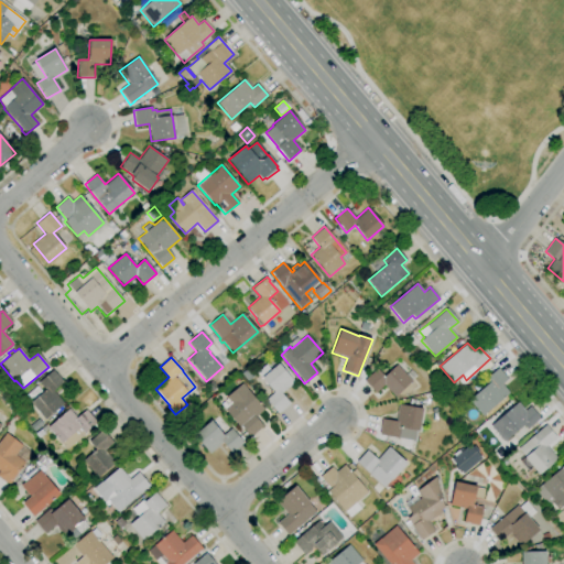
[(278,414),(266,400),(273,392),(261,378),(278,364),(294,382),(281,393),(290,403),(278,414)]
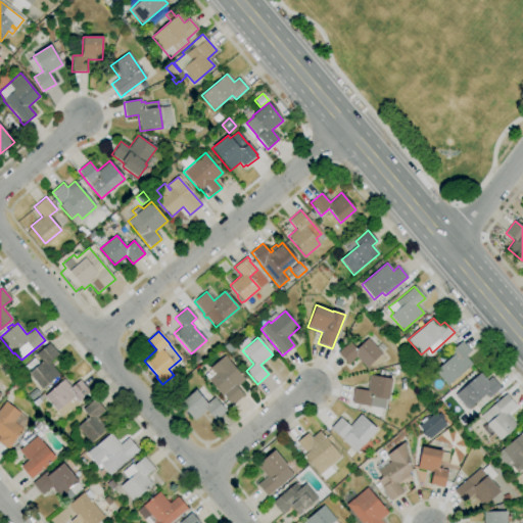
[(366,369),(355,358),(348,365),(337,353),(349,342),(357,349),(368,338),(376,347),(381,343),(386,348),(381,352),(382,353),(366,369)]
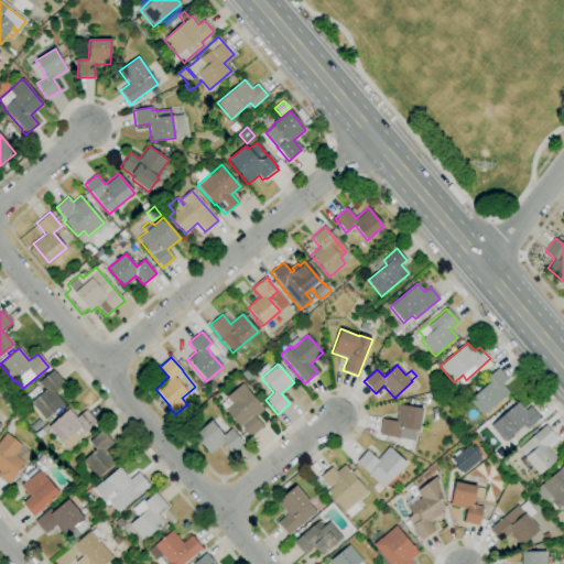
[(483,416),(468,400),(487,384),(484,380),(498,368),(507,379),(501,384),(509,393),(483,416)]
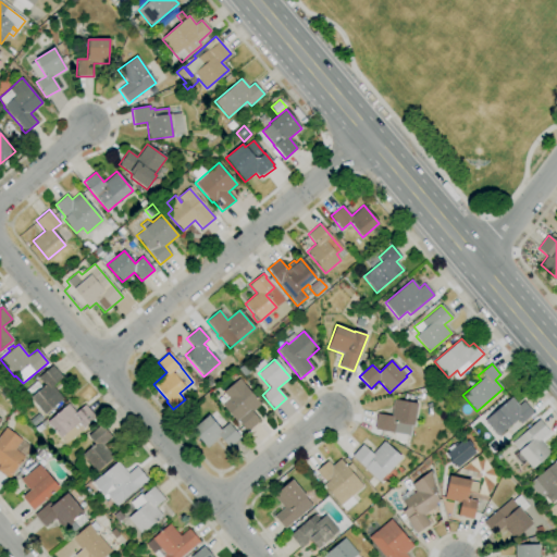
[(45,415),(31,397),(25,390),(36,381),(41,388),(45,385),(38,378),(52,366),(62,378),(52,385),(63,399),(45,415)]
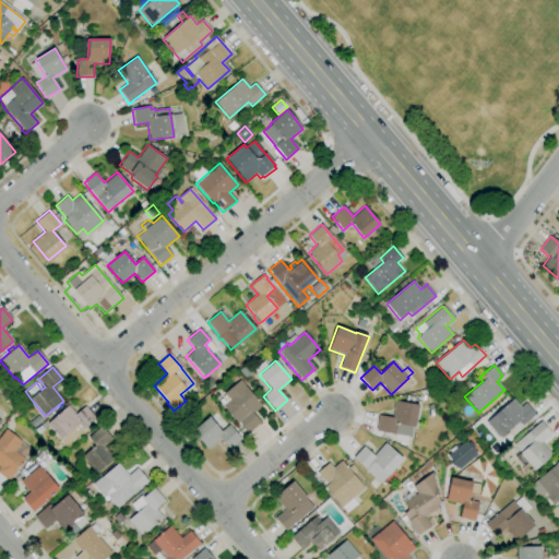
[(248,433),(238,423),(237,424),(222,406),(223,405),(218,401),(222,399),(224,402),(228,399),(224,393),(240,380),(244,384),(261,406),(252,414),(260,423),(248,433)]
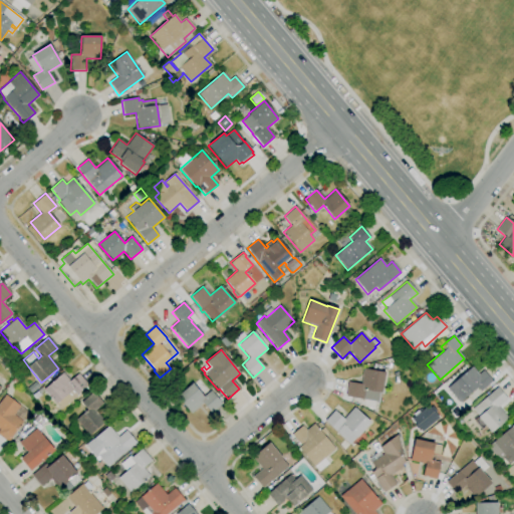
[(459,403),(447,388),(472,366),(478,374),(483,370),(492,381),(480,392),(477,388),(459,403)]
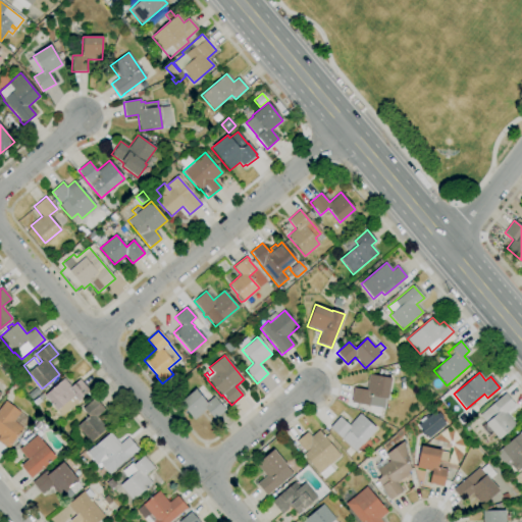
[(368,406),(351,402),(354,387),(366,389),(369,374),(392,378),(387,400),(370,396),(368,406)]
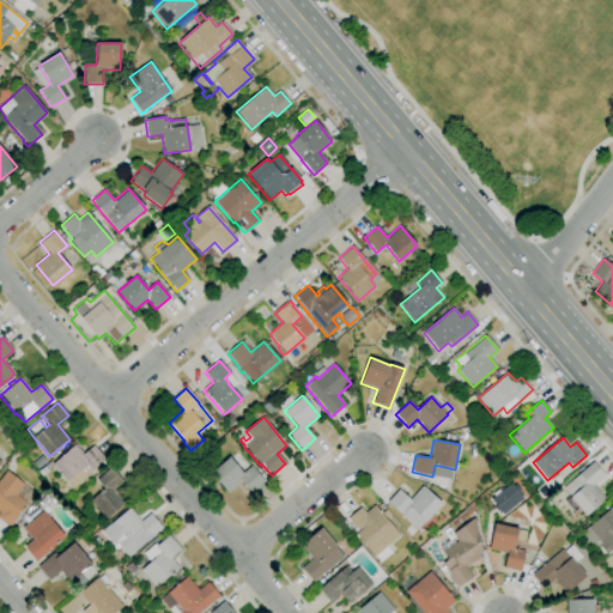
[(73,489),(52,465),(74,444),(83,454),(93,445),(105,460),(92,471),(93,472),(73,489)]
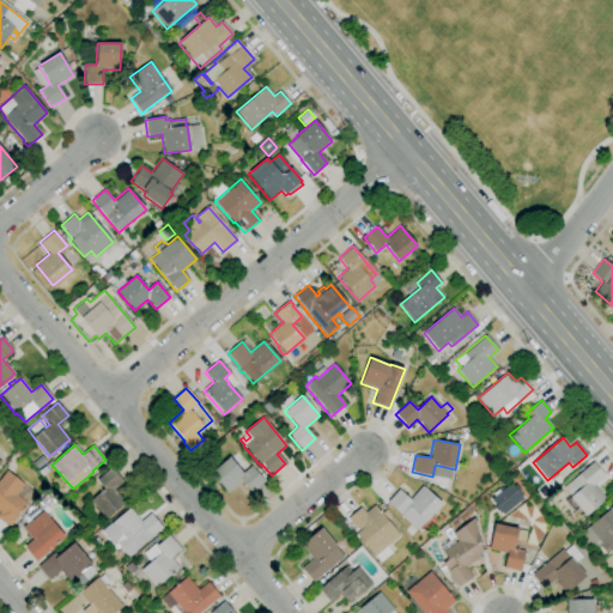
[(228,493),(211,473),(229,457),(242,473),(250,466),(265,481),(252,493),(242,481),(228,493)]
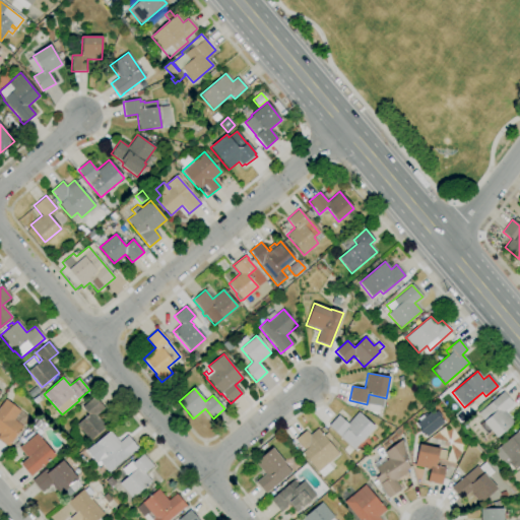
[(497,438),(492,432),(488,437),(478,426),(483,421),(477,414),(503,391),(513,402),(503,410),(513,423),(497,438)]
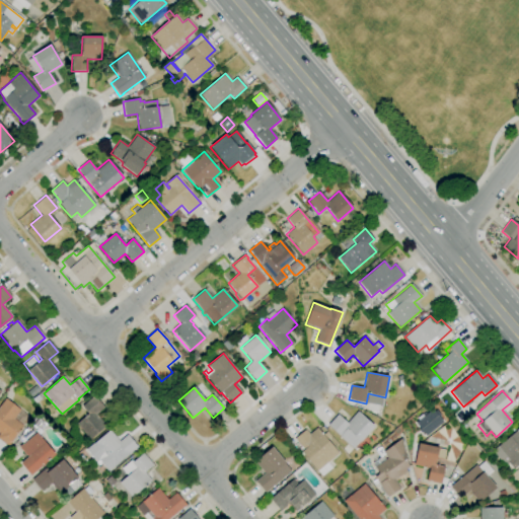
[(89,440),(76,424),(88,414),(81,406),(90,398),(94,395),(104,408),(96,415),(105,426),(89,440)]
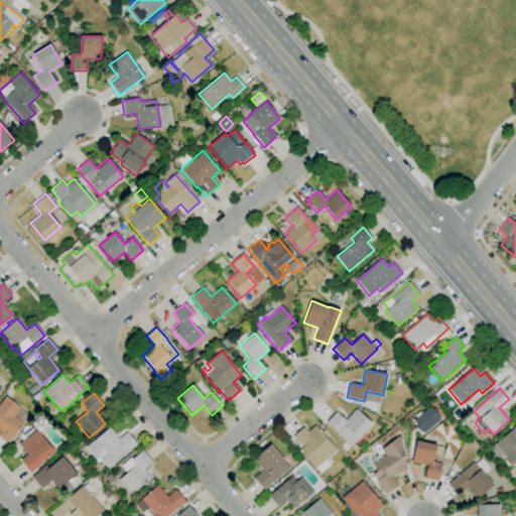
[(8,444),(0,438),(0,402),(5,396),(20,408),(13,416),(23,423),(12,437),(12,438),(8,444)]
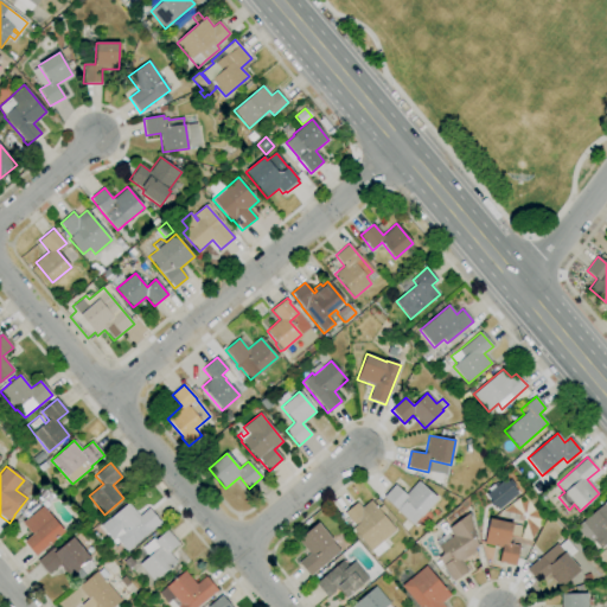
[(518,493),(498,510),(486,494),(505,478),(508,481),(510,480),(515,486),(513,487),(518,493)]
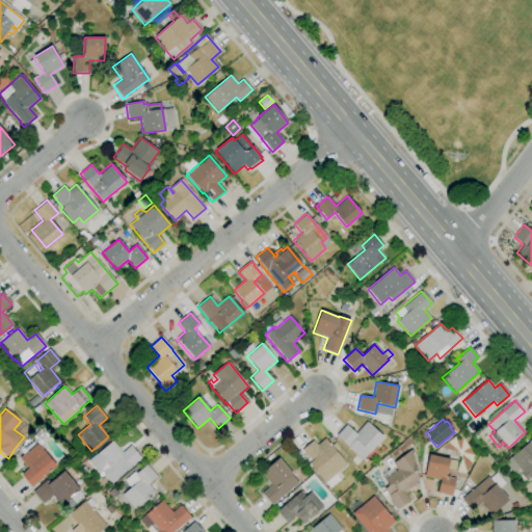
[(362,460),(348,448),(348,447),(336,435),(346,425),(355,433),(367,422),(383,437),(374,448),(378,452),(371,459),(367,455),(362,460)]
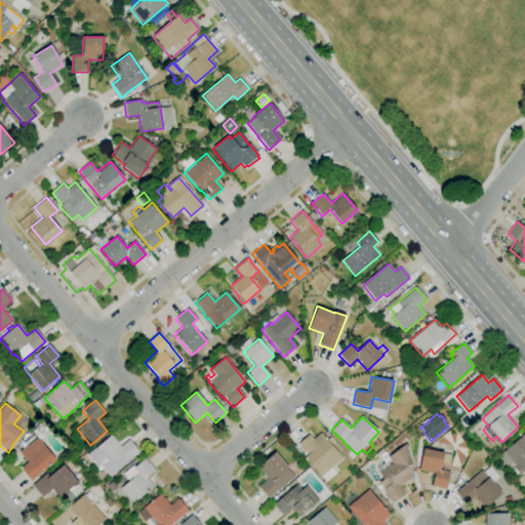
[(510,472),(499,459),(505,455),(502,452),(524,432),(524,469),(519,475),(514,469),(510,472)]
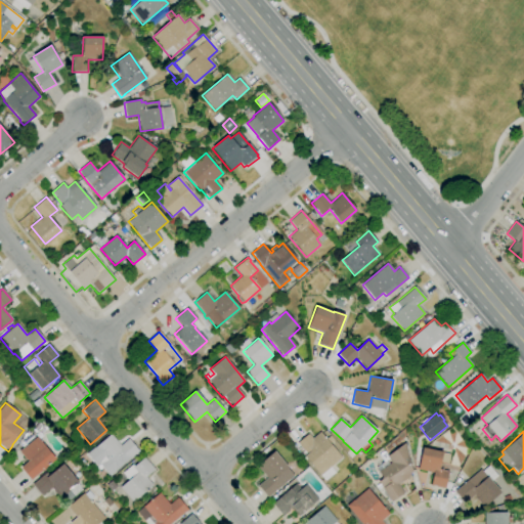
[(324,481),(320,476),(304,456),(306,454),(297,443),(308,434),(312,438),(319,432),(325,439),(331,436),(334,440),(330,444),(341,457),(331,467),(335,473),(324,481)]
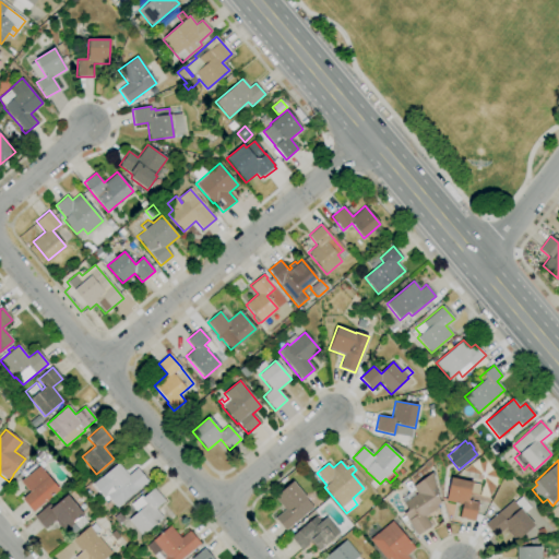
[(104,498),(93,485),(118,463),(128,475),(137,468),(147,482),(139,489),(117,508),(107,496),(104,498)]
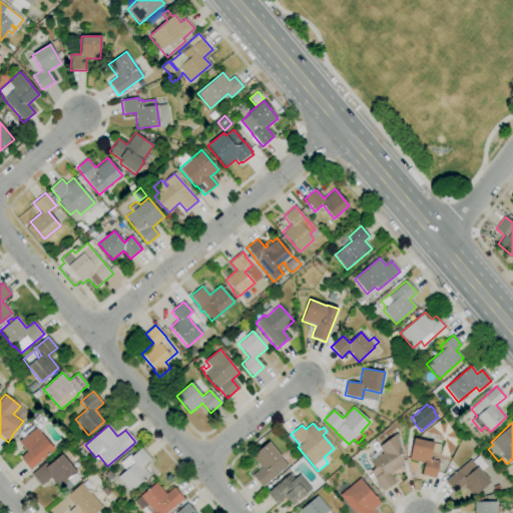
[(30,470),(20,458),(22,456),(20,454),(25,449),(19,442),(22,438),(19,435),(22,432),(25,437),(36,428),(54,450),(30,470)]
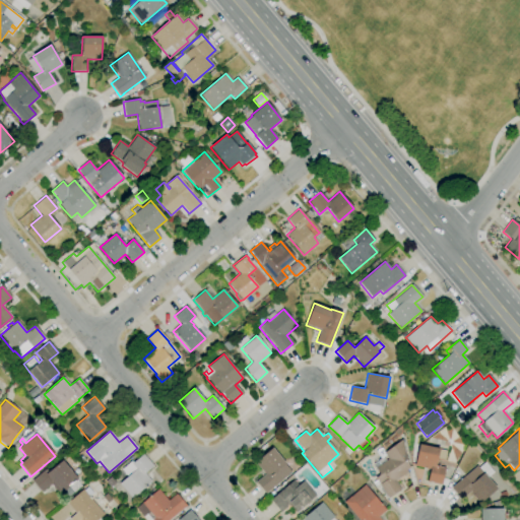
[(388,499),(384,493),(382,494),(379,490),(382,488),(375,478),(378,475),(378,473),(375,468),(376,467),(373,464),(383,457),(385,461),(388,459),(383,453),(401,440),(408,468),(406,470),(407,472),(395,480),(400,490),(388,499)]
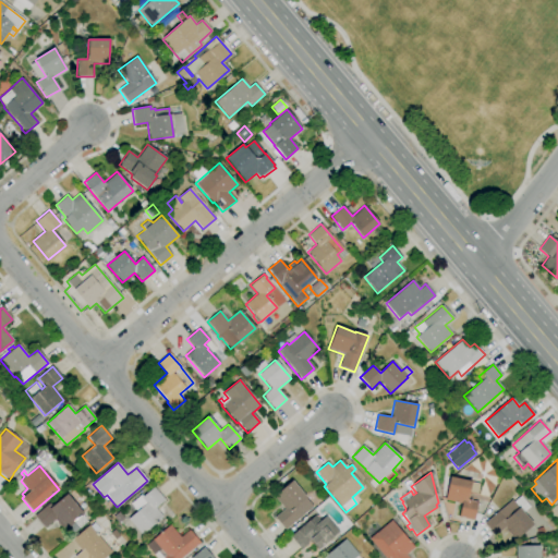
[(473,521),(458,518),(461,504),(445,500),(449,476),(471,482),(478,483),(476,494),(469,493),(466,499),(477,502),(473,521)]
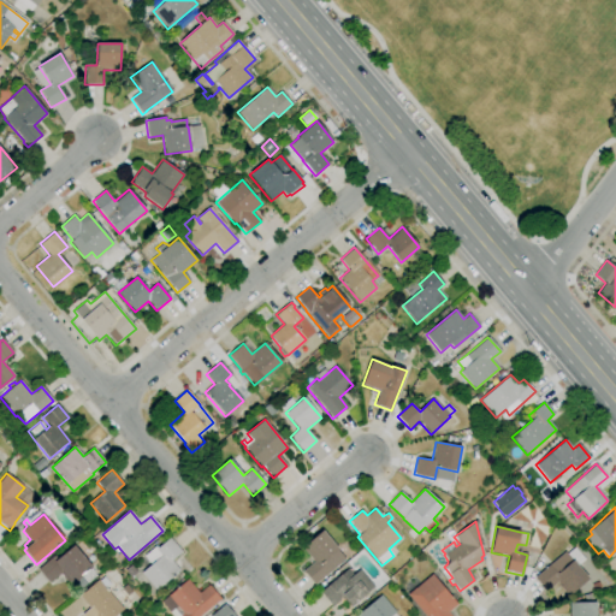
[(314,585),(303,572),(313,562),(302,549),(323,531),(338,550),(337,550),(344,560),(314,585)]
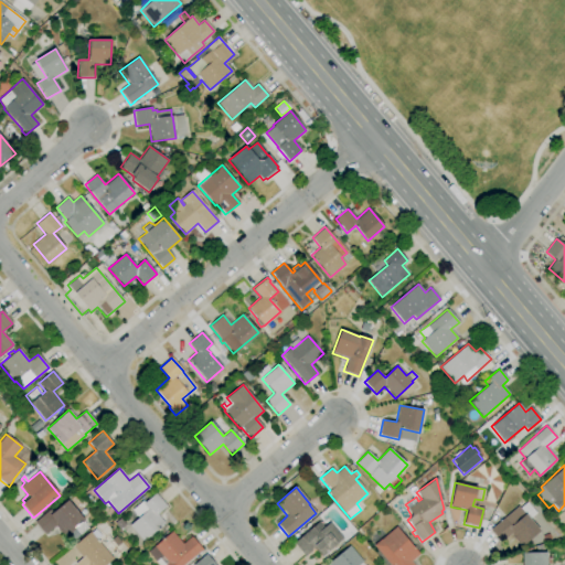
[(142,542),(129,525),(138,518),(131,510),(142,501),(144,503),(156,493),(167,507),(157,514),(164,523),(142,542)]
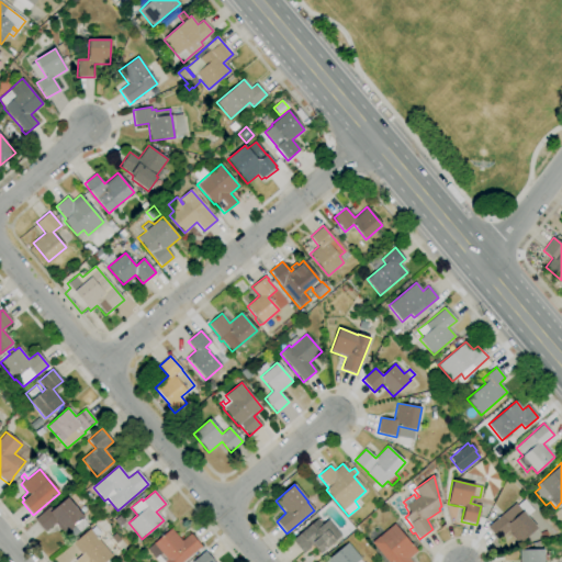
[(63,534),(55,524),(45,532),(34,519),(49,507),(53,510),(67,497),(85,518),(67,532),(65,531),(63,534)]
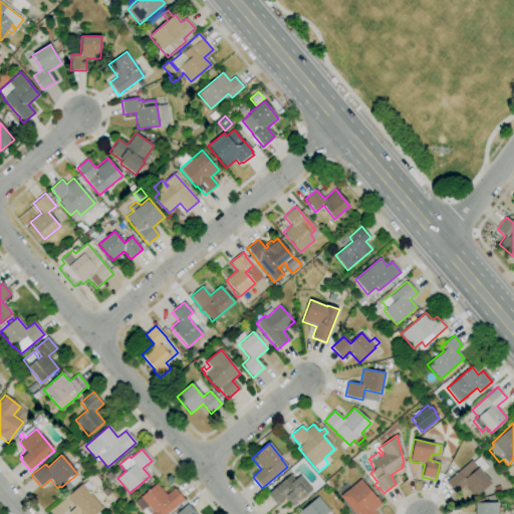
[(474,498),(464,486),(455,493),(446,482),(471,461),(473,463),(479,457),(488,467),(482,472),(491,483),(474,498)]
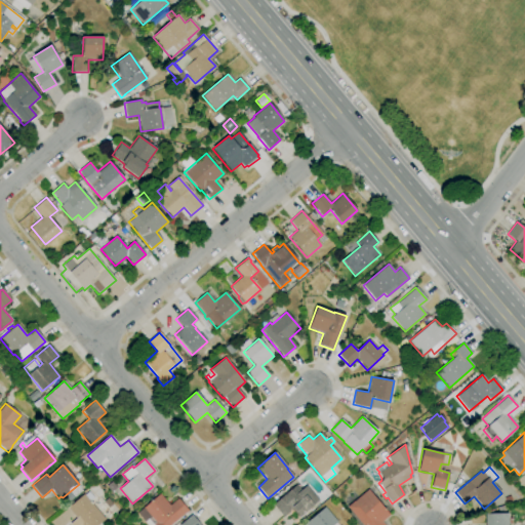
[(299,517),(292,509),(283,517),(273,505),(296,485),(300,490),(306,485),(319,500),(314,505),(299,517)]
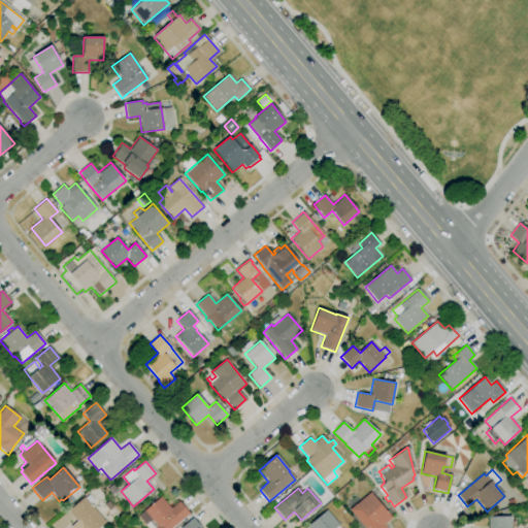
[(365,527),(349,509),(355,504),(369,492),(392,518),(384,525),(386,527),(365,527)]
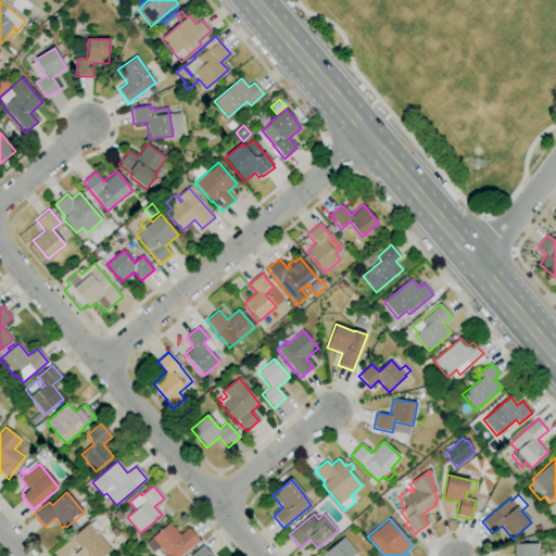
[(180,555),(162,555),(165,554),(151,538),(169,522),(179,535),(188,528),(199,541),(180,555)]
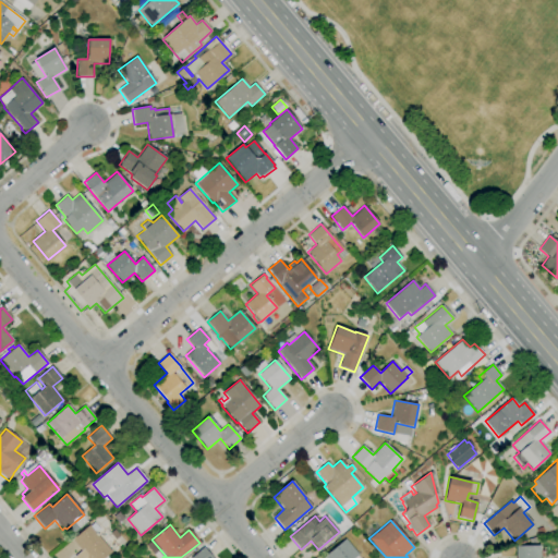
[(74,557),(81,552),(71,540),(88,525),(111,553),(105,557),(74,557)]
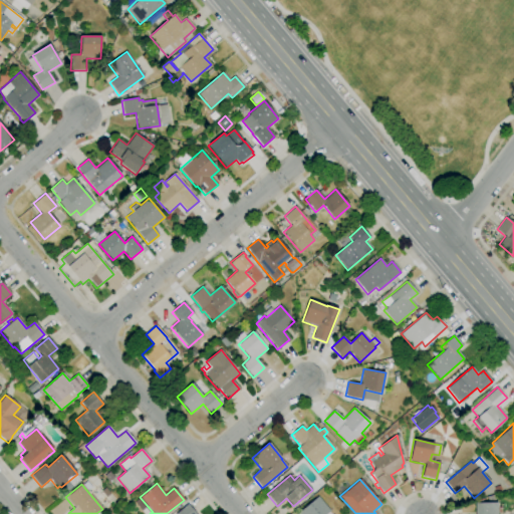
[(297,513),(317,497),(329,511),(329,512),(330,513),(297,513)]
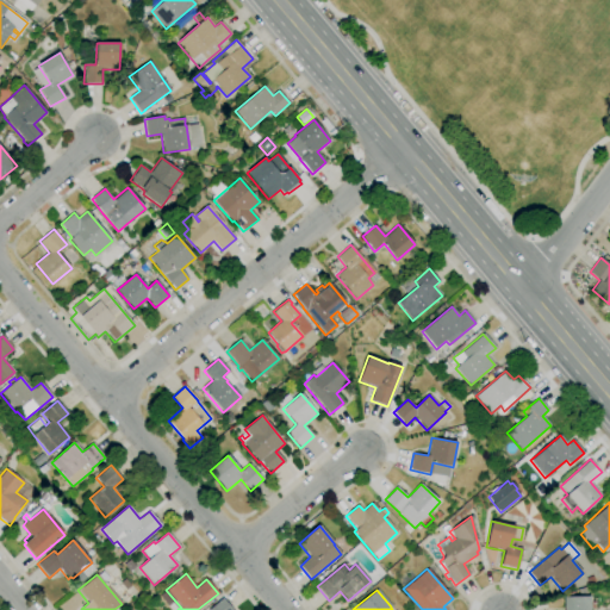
[(590,609),(564,609),(564,596),(590,597),(590,609)]
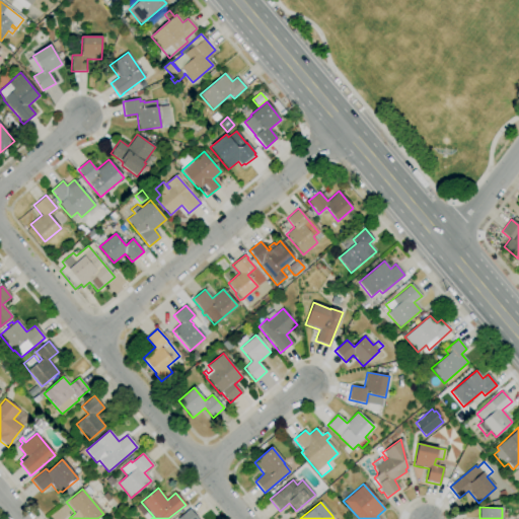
[(176,518),(190,509),(198,518),(176,518)]
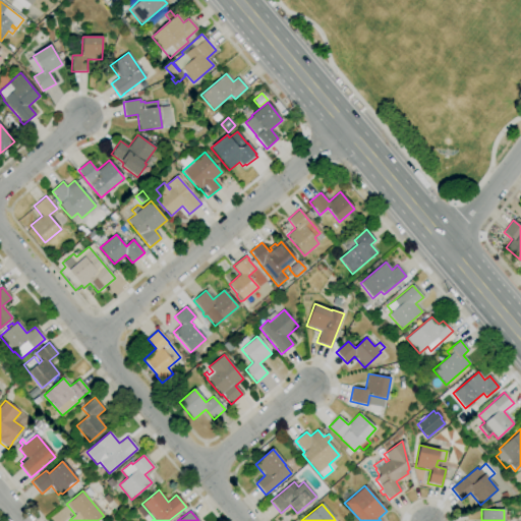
All buildings are outlined.
